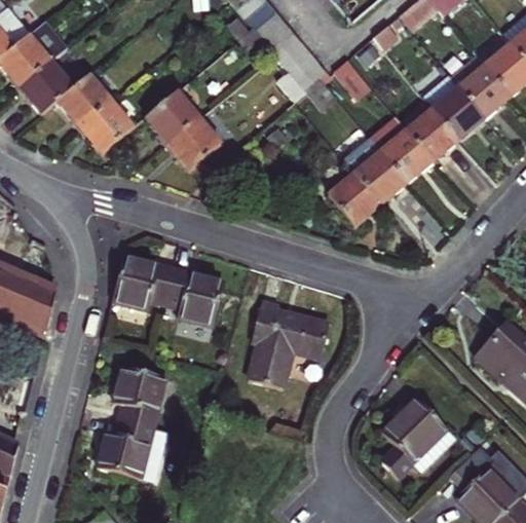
[(236,9),(248,0),(228,0),(230,3),(236,9)]
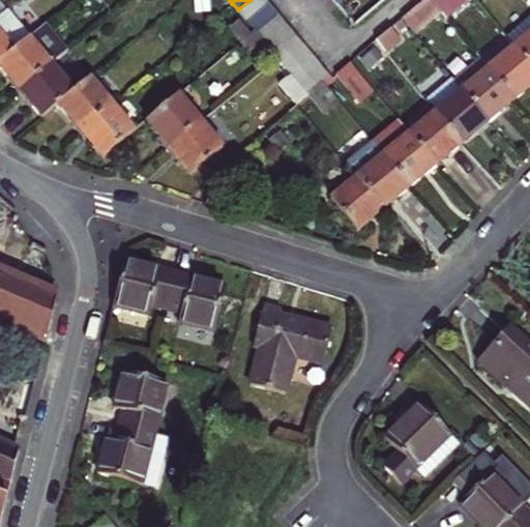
[(247,20),(269,1),(268,0),(249,0),(238,9),(243,16),(247,20)]
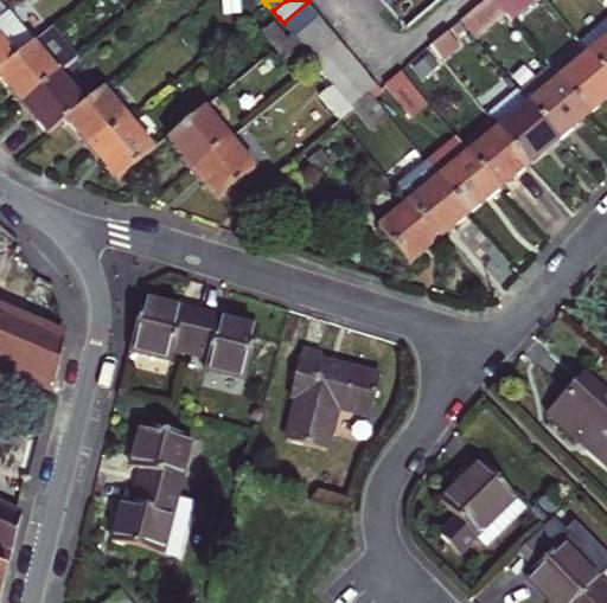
[(474,37),(505,12),(494,0),(483,0),(460,19),(474,37)]
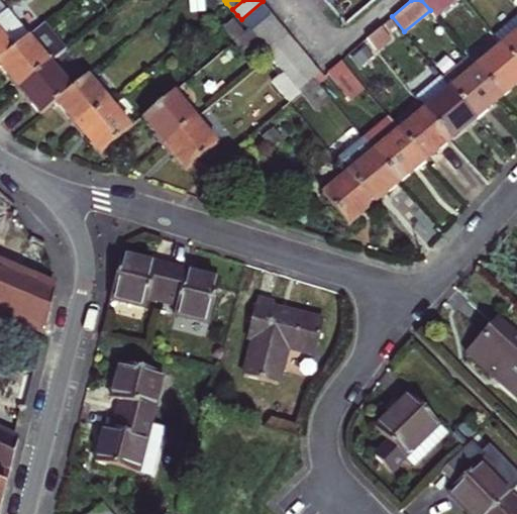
[(249,29),(271,11),(263,1),(241,19),(248,28),(249,29)]
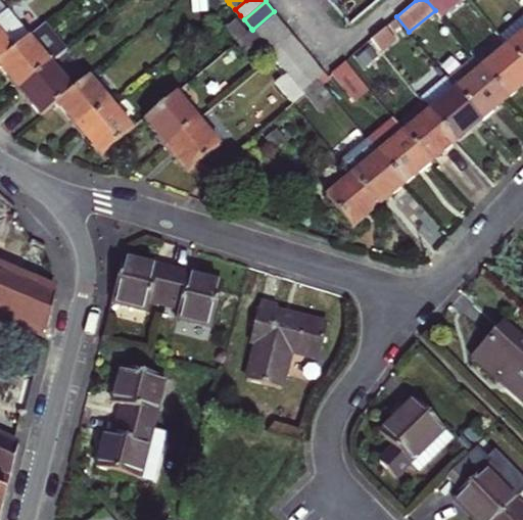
[(0,59),(28,37),(6,10),(0,14),(0,59)]
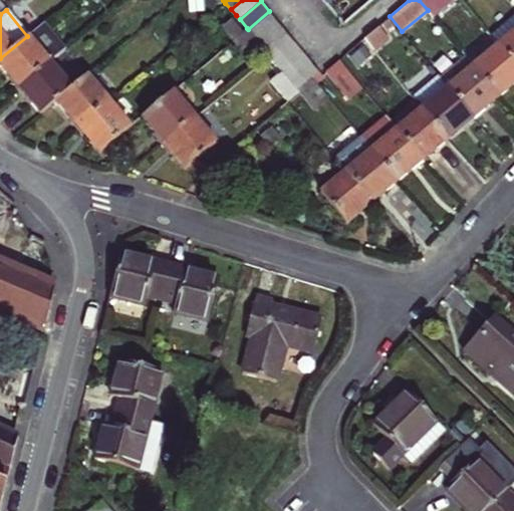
[(256,39),(277,21),(269,11),(248,29),(256,38),(256,39)]
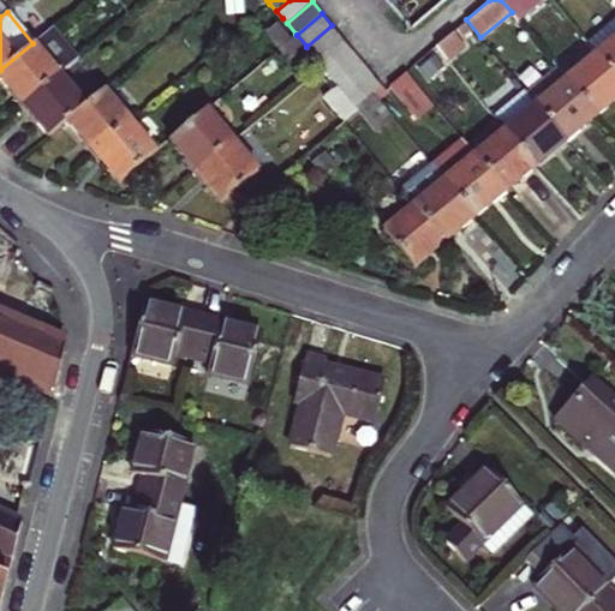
[(614,16),(586,40),(614,75),(614,16)]
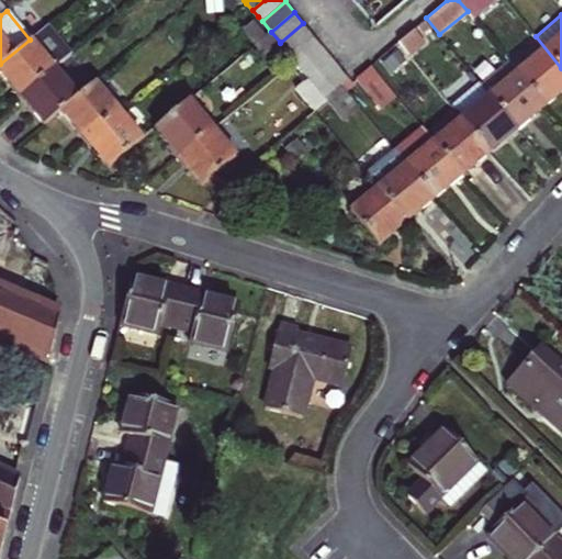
[(255,43),(270,31),(262,21),(258,17),(243,29),(255,43)]
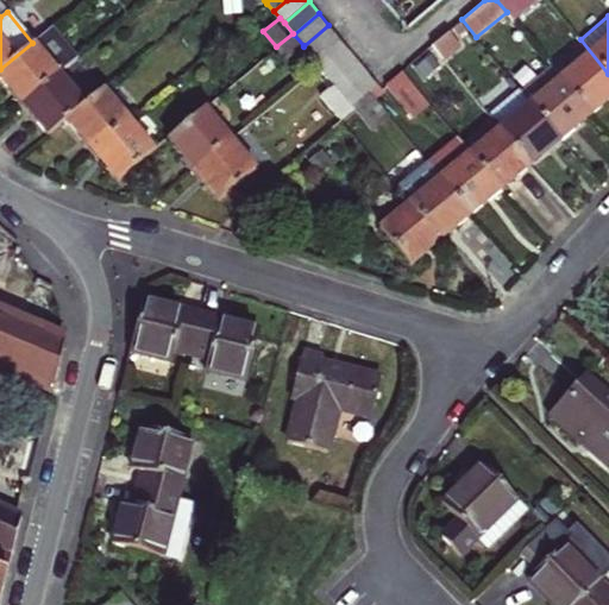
[(314,58),(338,37),(328,25),(303,46),(314,58)]
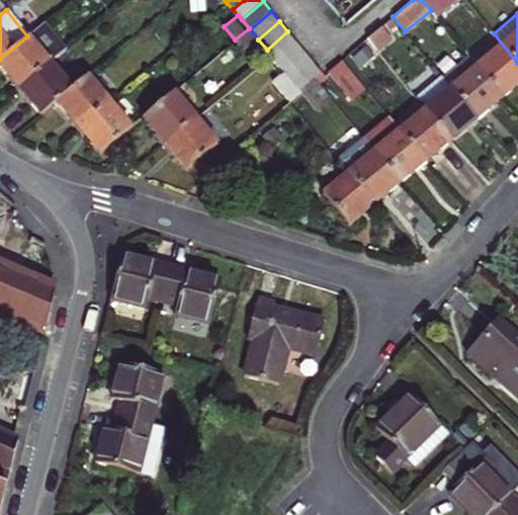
[(51,62),(66,49),(45,22),(27,36),(0,59),(0,64),(19,87),(51,62)]
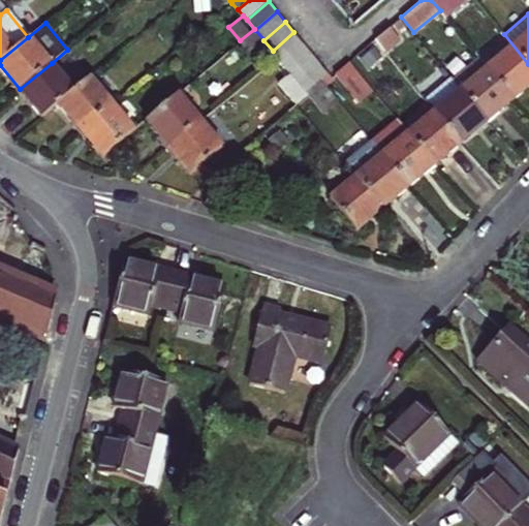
[(385,52),(401,40),(390,26),(374,38),(385,52)]
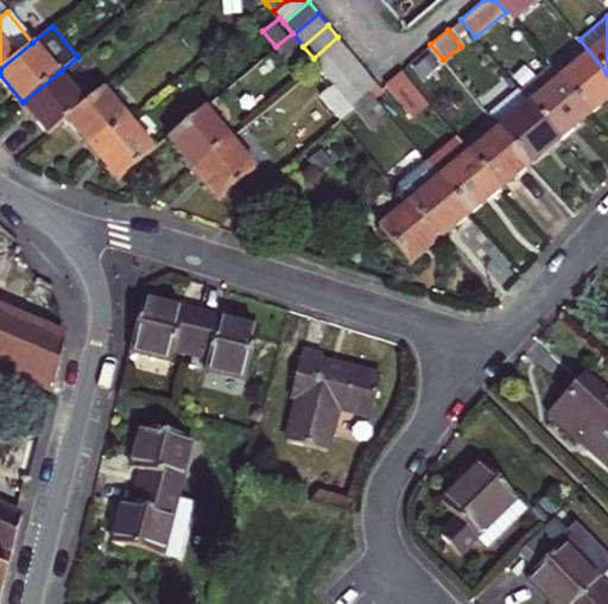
[(286,58),(303,45),(293,35),(292,33),(276,46),(286,58)]
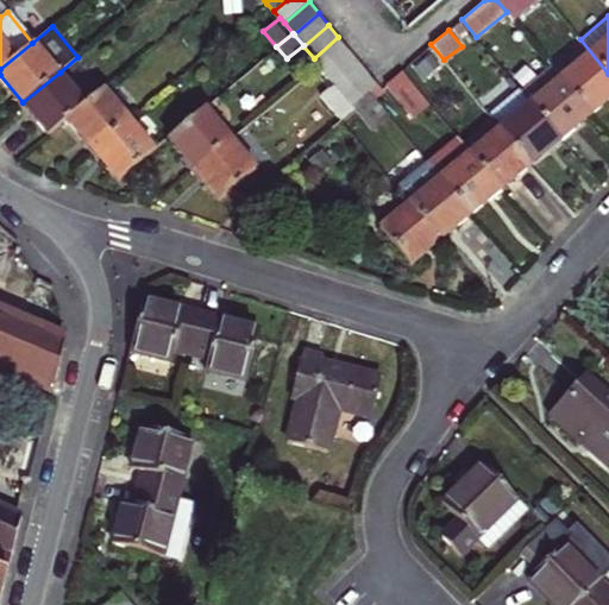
[(324,70),(349,49),(338,37),(314,58),(319,64),(324,70)]
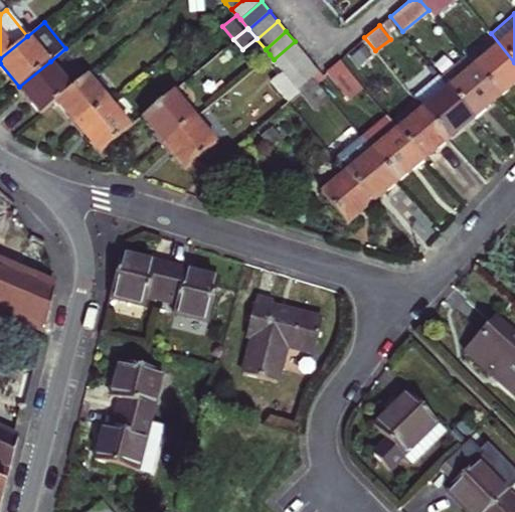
[(499,96),(514,81),(514,62),(491,33),(465,55),(499,96)]
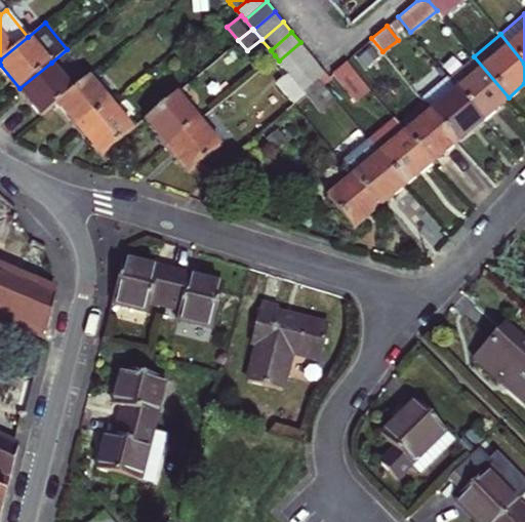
[(287,70),(309,52),(300,42),(279,61),(287,70)]
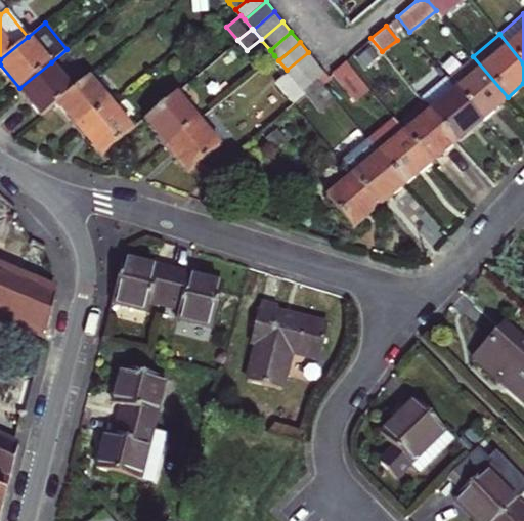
[(295,80),(316,61),(308,52),(287,70),(288,72),(295,80)]
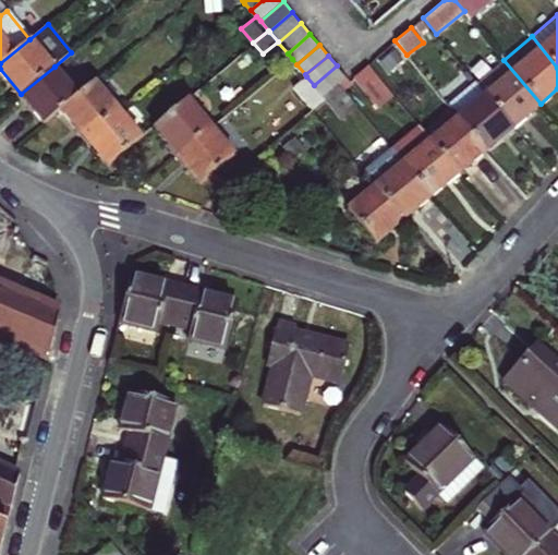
[(513,127),(541,104),(504,60),(477,82),(513,127)]
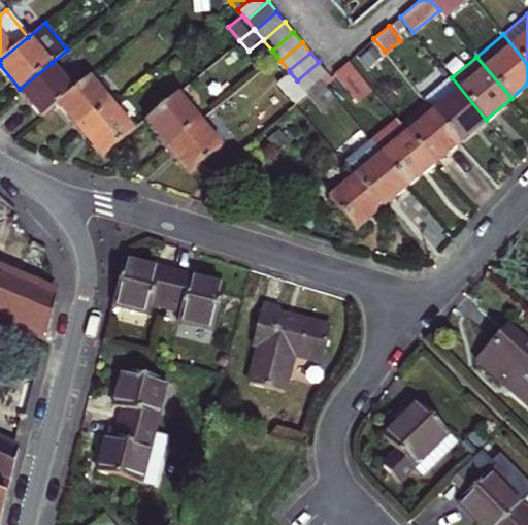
[(358,101),(372,89),(349,61),(334,72),(358,101)]
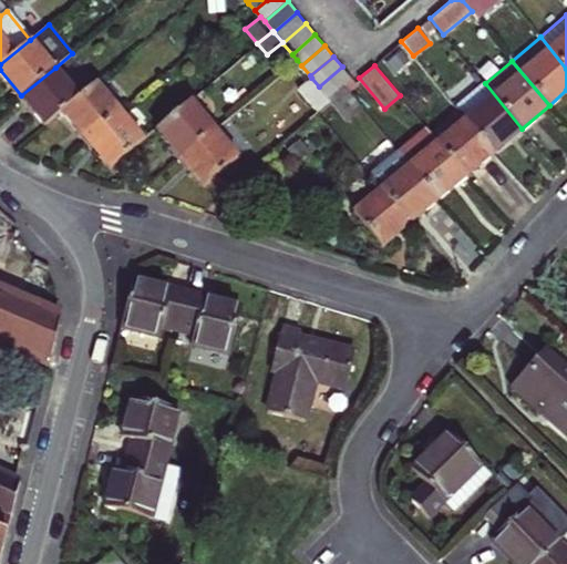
[(343,85),(352,78),(342,67),(319,86),(329,98),(343,85)]
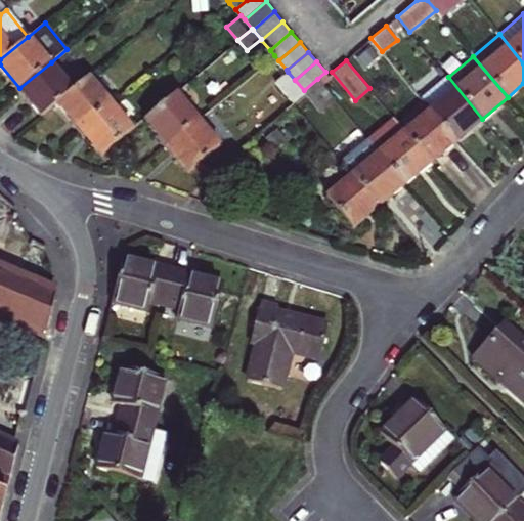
[(57,101),(73,88),(51,62),(19,88),(42,115),(57,101)]
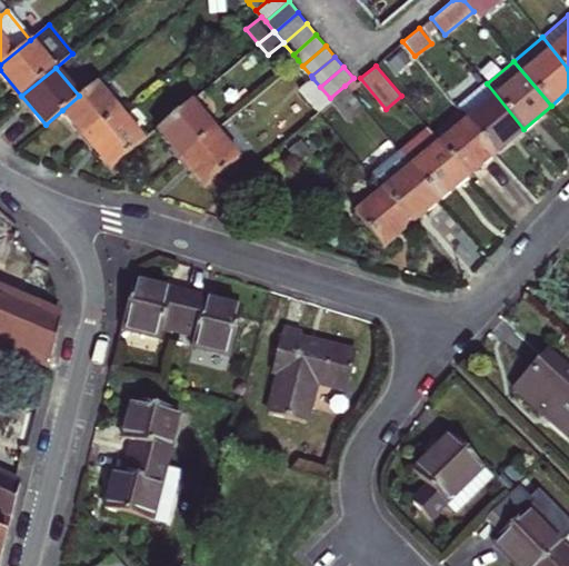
[(332,101),(330,98),(320,87),(312,78),(299,89),(319,112),(330,102),(332,101)]
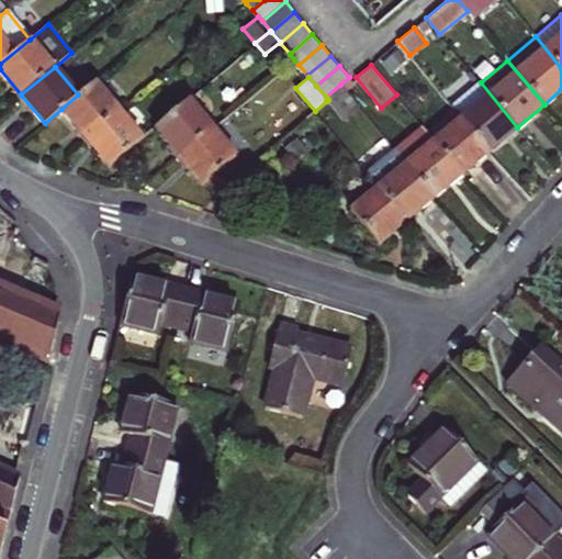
[(346,91),(355,85),(351,80),(349,77),(340,85),(346,91)]
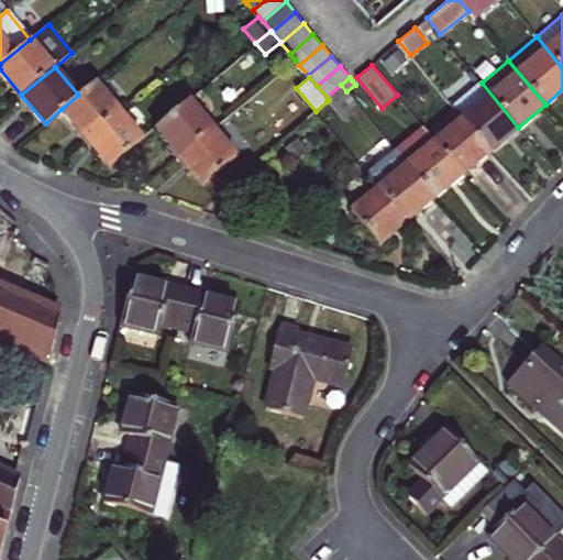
[(86,138),(120,109),(96,80),(78,95),(62,109),(86,138)]
